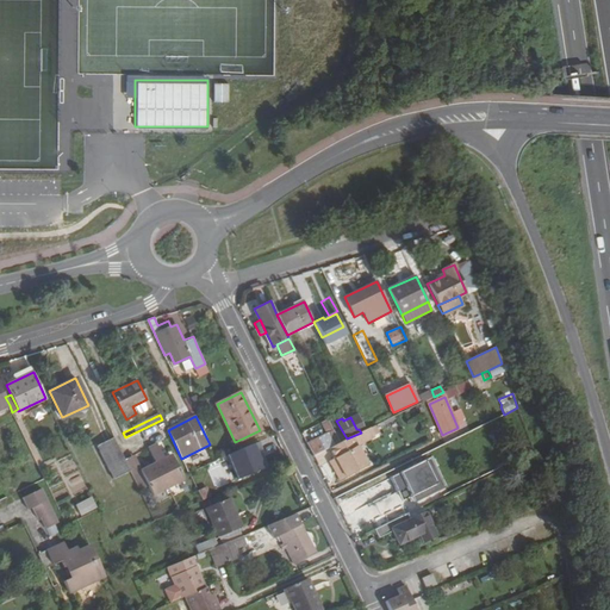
[(340,442),(330,447),(336,459),(329,461),(340,480),(367,465),(356,444),(373,437),(369,428),(367,429),(361,433),(347,439),(340,442)]
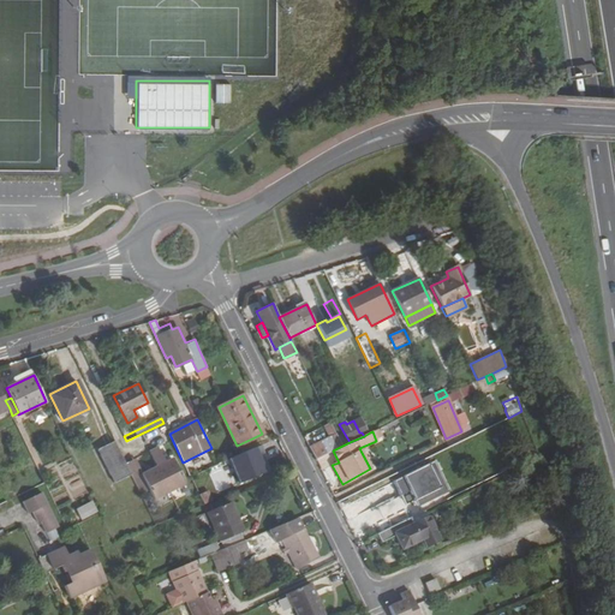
[(333,451),(342,446),(336,434),(310,447),(315,459),(333,451)]
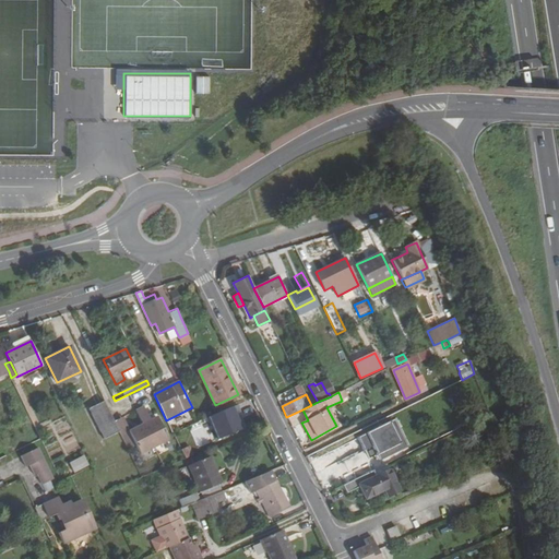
[(114,420),(104,402),(90,408),(104,439),(119,431),(114,420)]
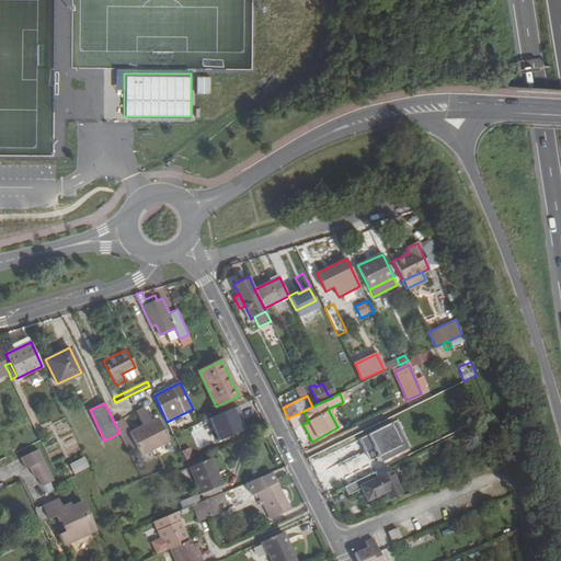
[(238,407),(209,419),(219,441),(242,431),(237,416),(241,414),(238,407)]
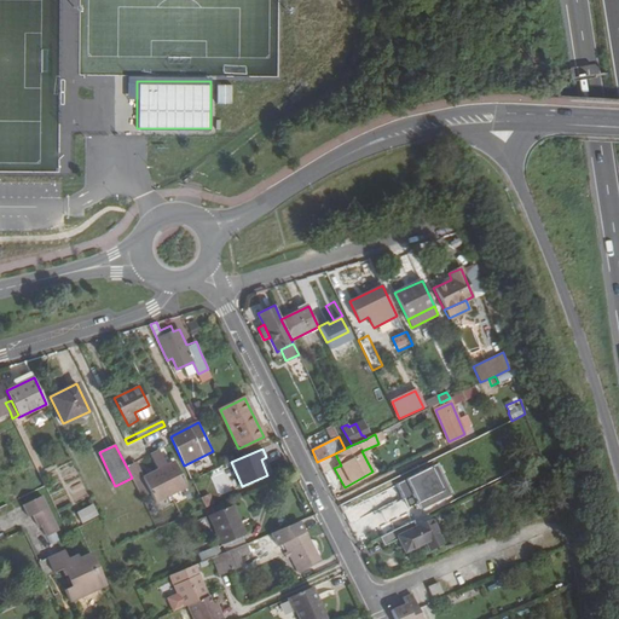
[(157,469),(143,476),(133,481),(140,497),(150,492),(155,502),(185,486),(173,462),(167,464),(160,450),(151,453),(157,469)]
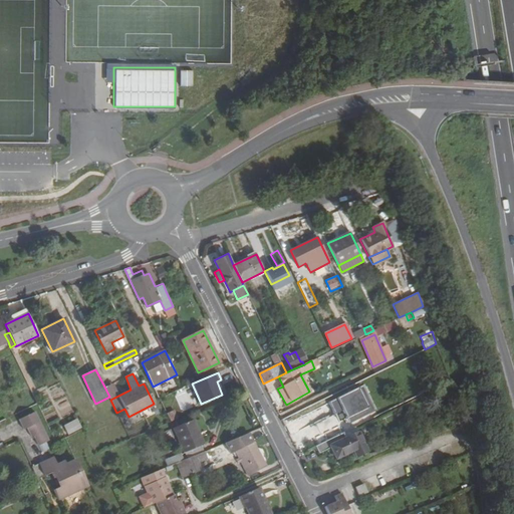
[(119,396),(131,390),(124,378),(114,383),(119,396)]
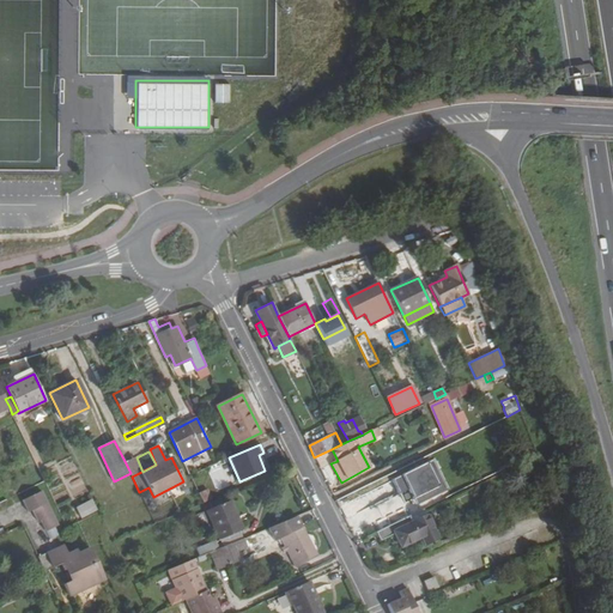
[(332,453),(317,459),(321,467),(335,461),(332,453)]
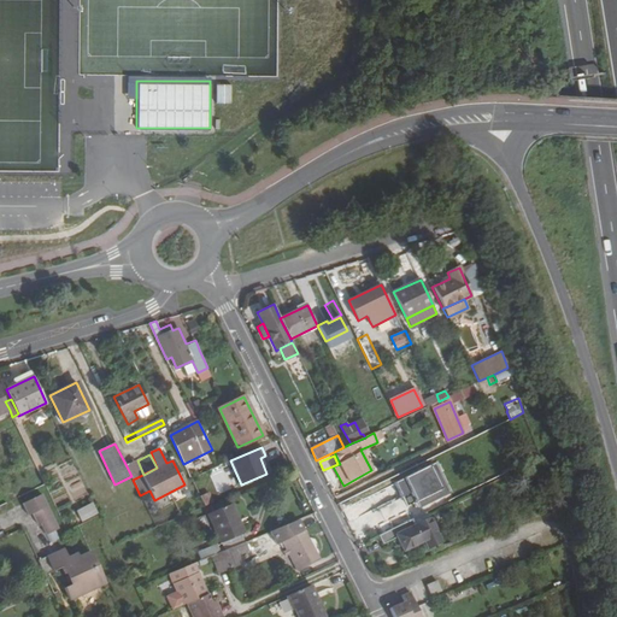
[(135,460),(125,464),(131,476),(133,480),(142,475),(135,460)]
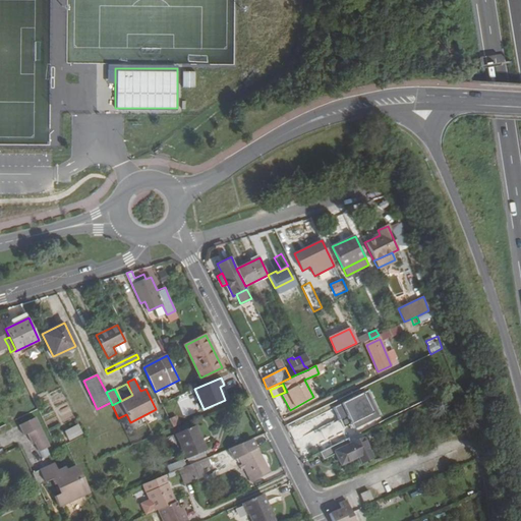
[(367,391),(363,394),(373,414),(370,415),(373,420),(381,417),(367,391)]
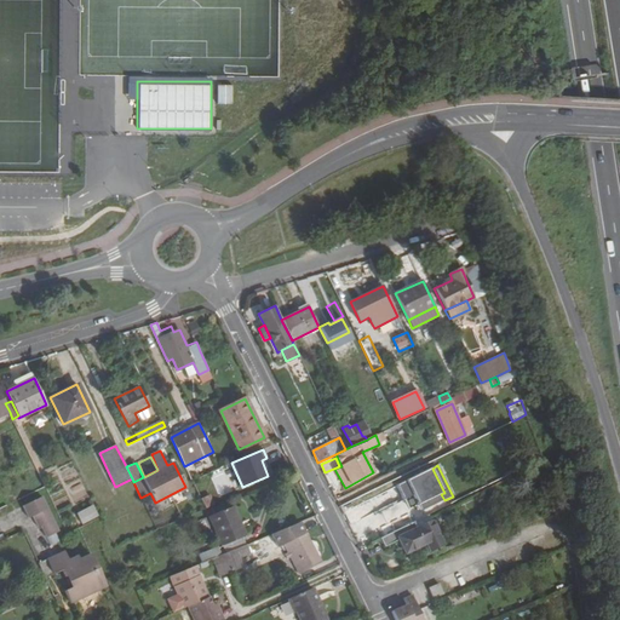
[(432,469),(396,486),(403,500),(413,495),(418,505),(425,501),(428,509),(445,500),(441,494),(445,493),(432,469)]
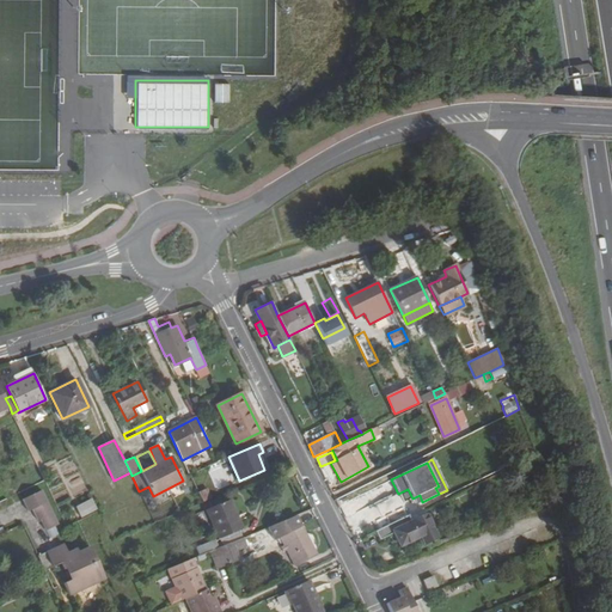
[(46,530),(57,525),(41,489),(22,499),(28,509),(31,508),(37,520),(41,518),(46,530)]
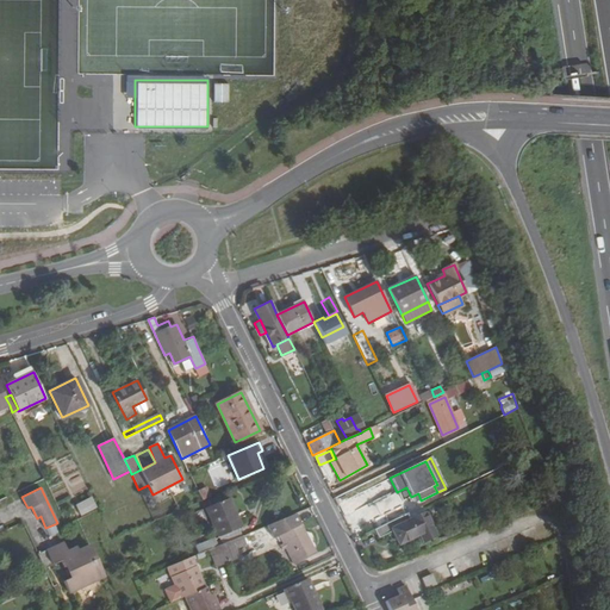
[(206,487),(198,491),(203,499),(211,496),(206,487)]
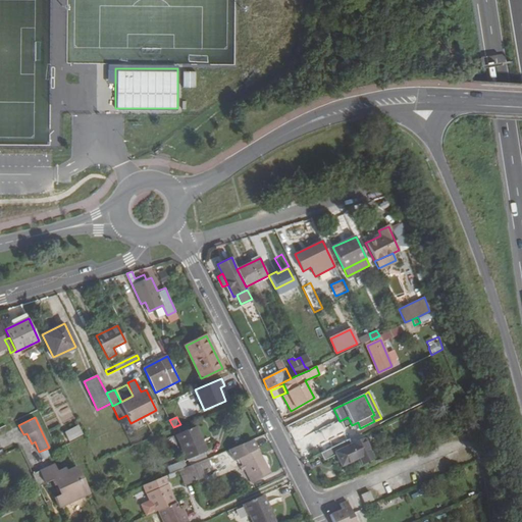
[(360,428),(358,422),(352,425),(355,431),(360,428)]
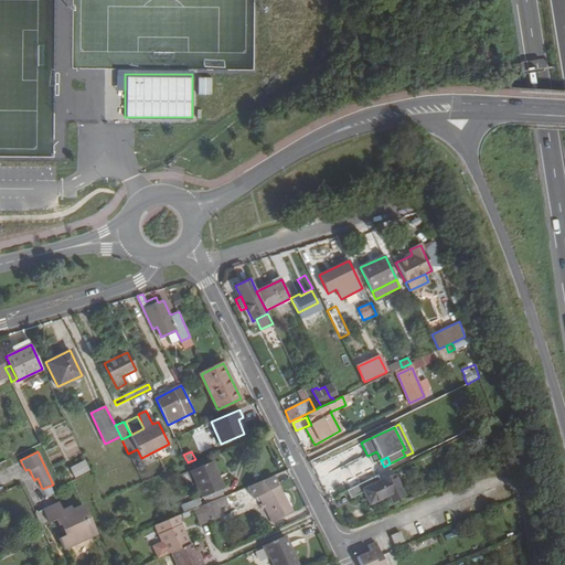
[(75,478),(91,471),(86,460),(70,468),(75,478)]
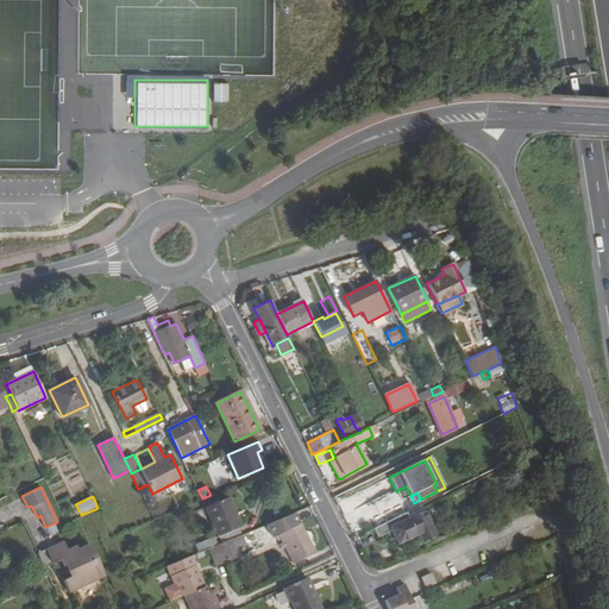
[(223,544),(242,535),(238,528),(240,527),(228,497),(205,508),(217,537),(219,535),(223,544)]
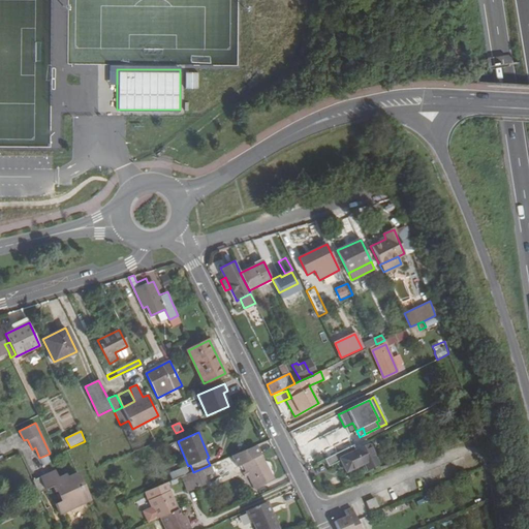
[(365,439),(352,445),(354,450),(368,444),(365,439)]
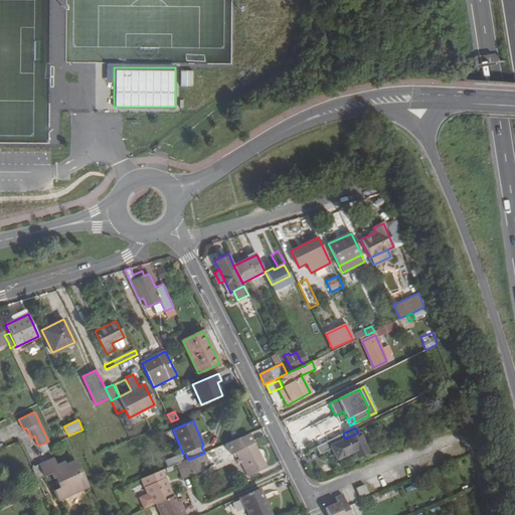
[(345,439),(343,434),(316,447),(319,454),(331,448),(337,459),(338,459),(354,451),(357,458),(368,453),(358,433),(345,439)]
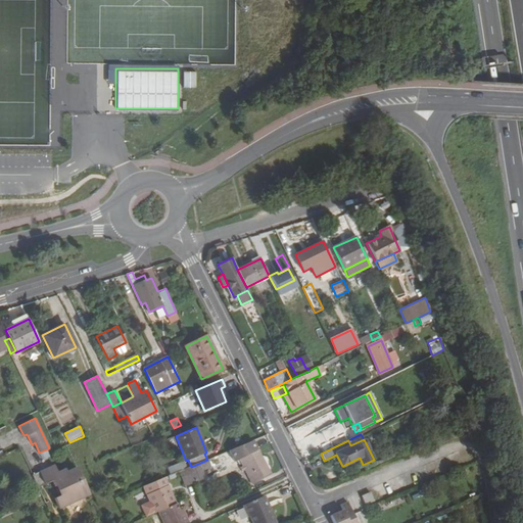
[(252,440),(230,450),(235,461),(240,459),(253,484),(270,474),(257,452),(252,440)]
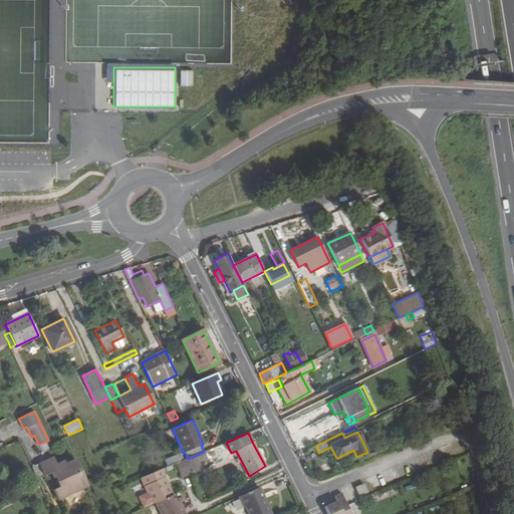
[(184,460),(190,475),(201,470),(199,463),(207,460),(204,452),(188,459),(184,460)]
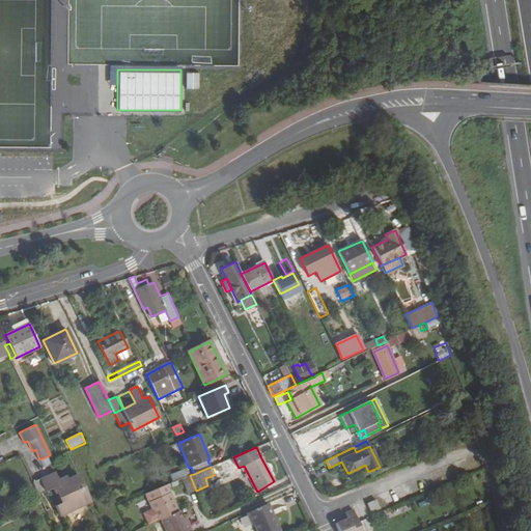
[(47,491),(53,488),(55,486),(62,502),(59,503),(55,505),(60,516),(90,503),(77,475),(68,478),(66,475),(58,479),(55,472),(40,479),(47,491)]
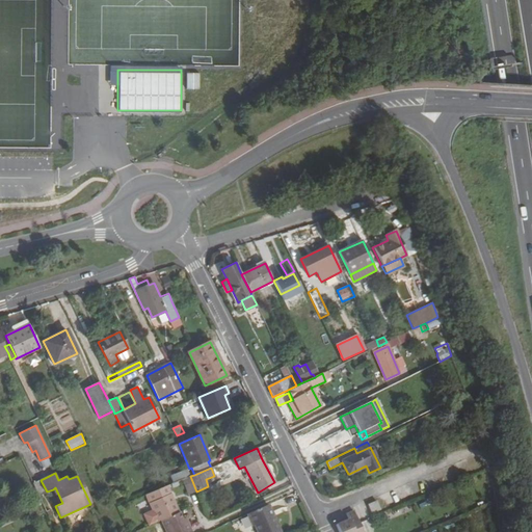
[(196,491),(190,476),(183,479),(189,495),(196,491)]
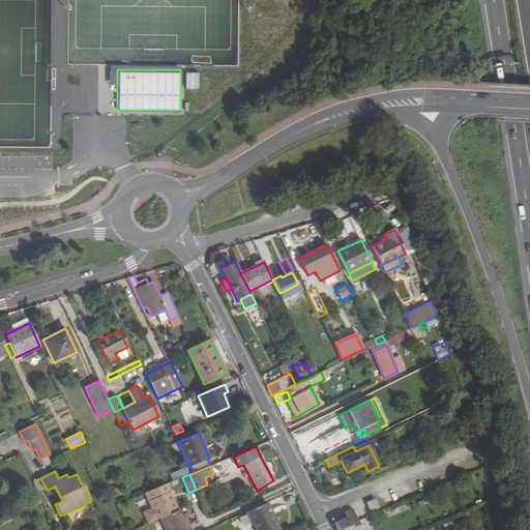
[(166,484),(150,491),(154,499),(149,502),(152,508),(157,520),(160,519),(178,510),(166,484)]
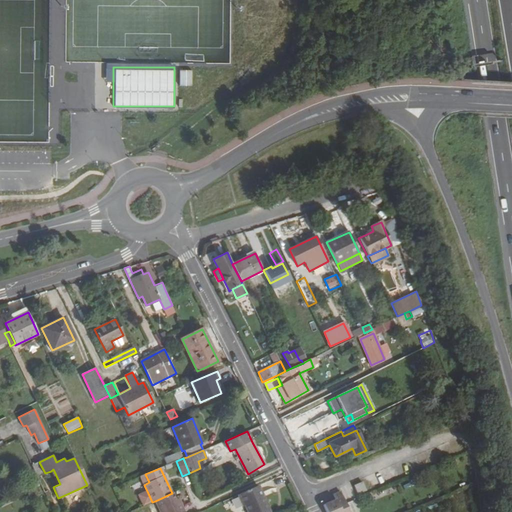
[(51,471),(57,485),(60,484),(53,469),(51,471)]
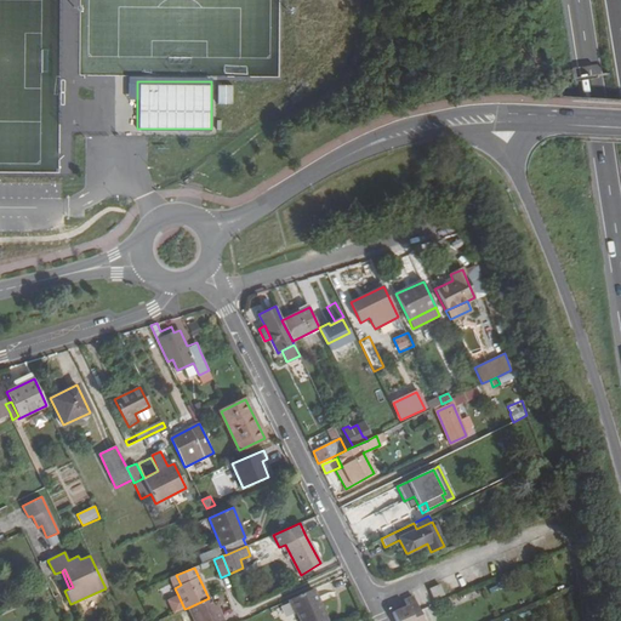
[(181,585),(176,575),(170,579),(175,588),(181,585)]
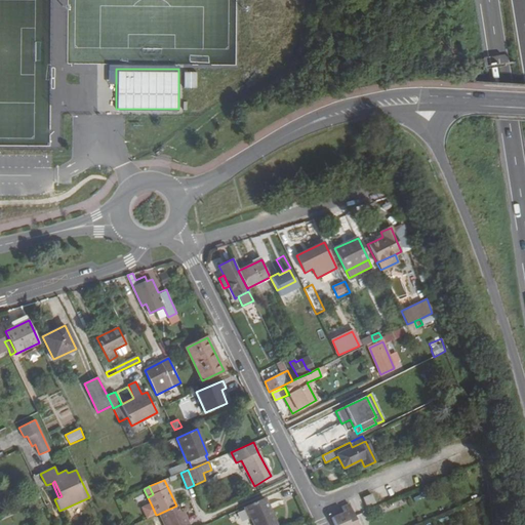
[(371,493),(362,497),(366,508),(375,503),(371,493)]
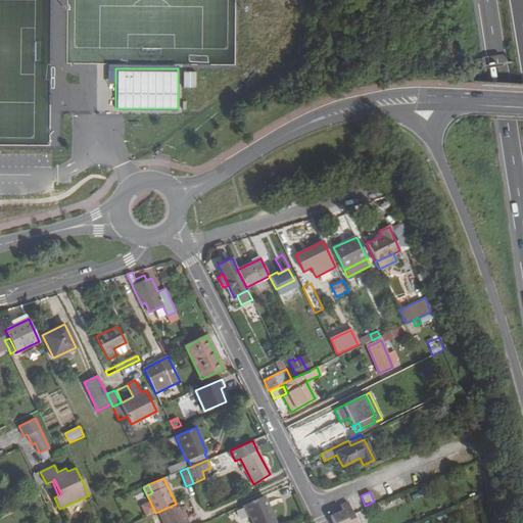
[(275,522),(264,496),(242,506),(248,518),(250,517),(252,522),(275,522)]
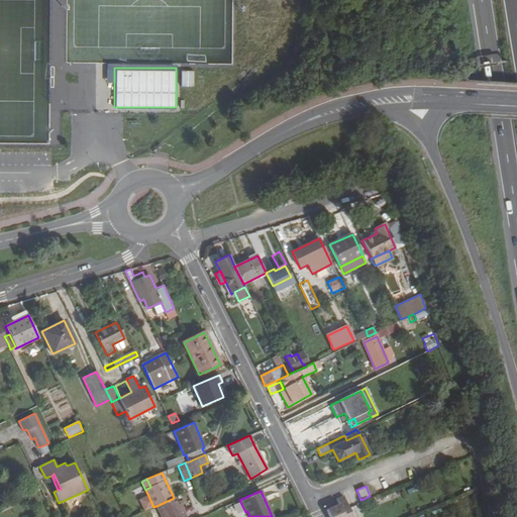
[(153,507),(148,496),(139,500),(144,511),(153,507)]
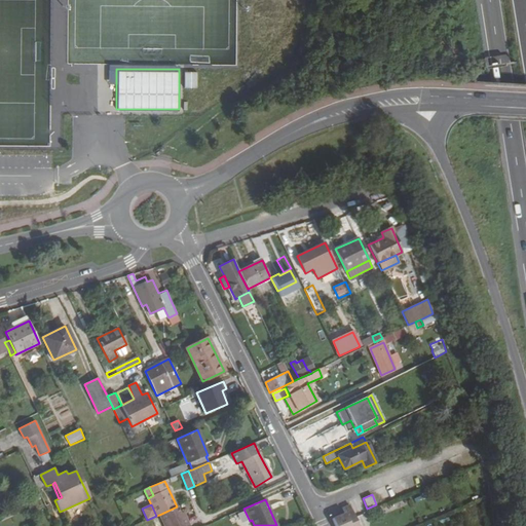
[(358,525),(348,504),(343,508),(345,513),(333,518),(335,525),(358,525)]
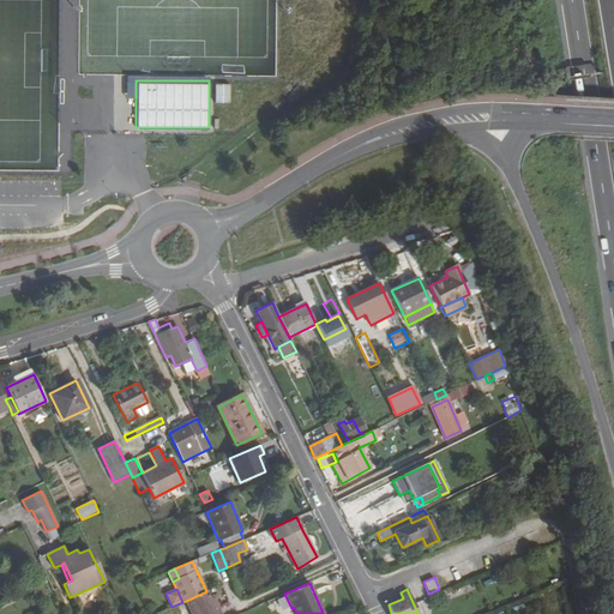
[(206,591),(186,601),(192,613),(217,613),(221,613),(214,597),(210,600),(206,591)]
